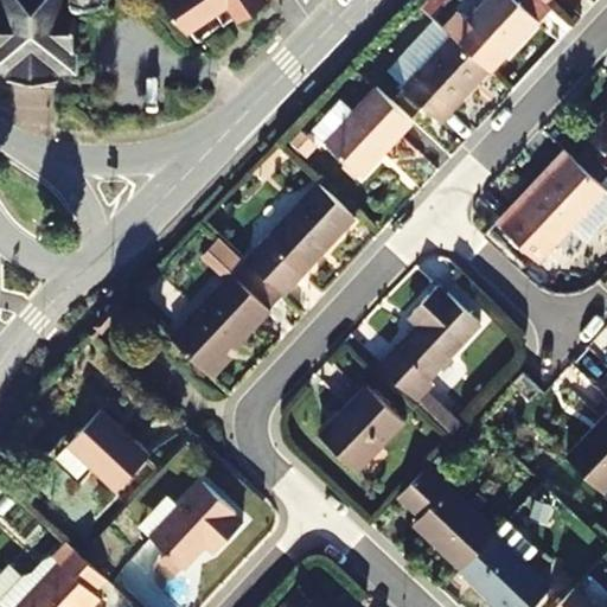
[(0,0),(0,65),(1,66),(7,74),(8,77),(56,76),(62,68),(76,66),(76,1),(104,1),(103,0),(0,0)]
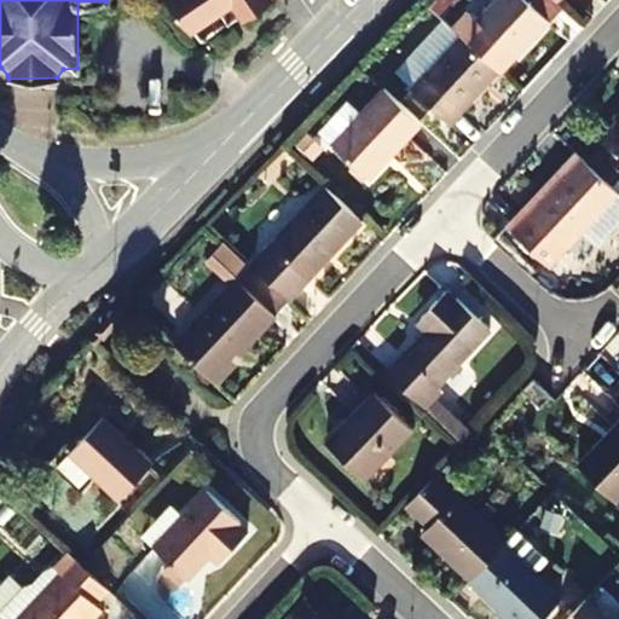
[(166,0),(190,30),(219,11),(232,1),(243,16),(267,0),(166,0)]
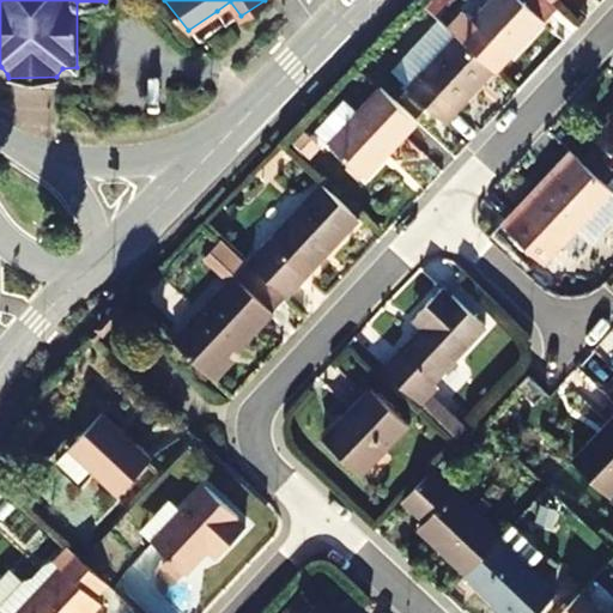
[(450,31),(457,37),(493,72),(495,72),(544,19),(522,0),(490,0),(472,22),(466,16),(450,31)]
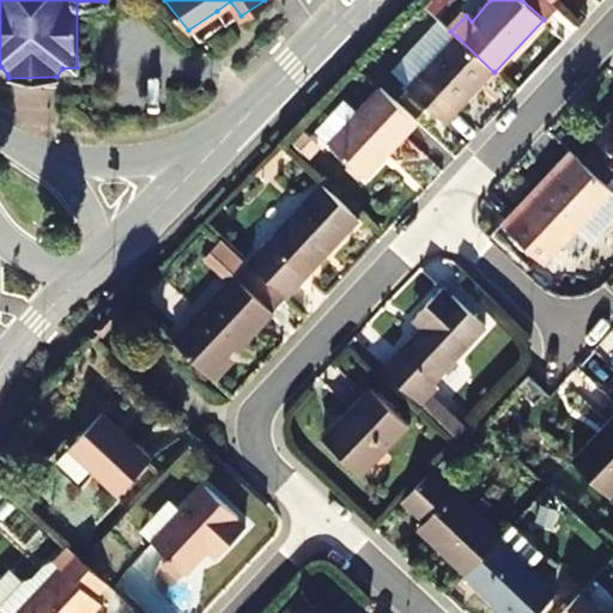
[(230,1),(217,11),(228,25),(241,16),(230,1)]
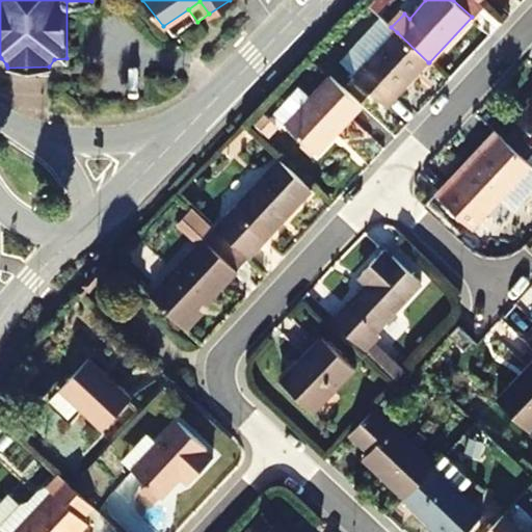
[(386,107),(428,62),(397,32),(354,77),(386,107)]
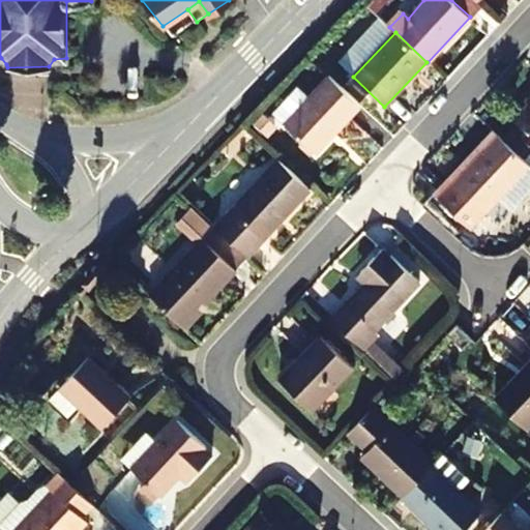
[(328,76),(283,123),(315,152),(359,106),(328,76)]
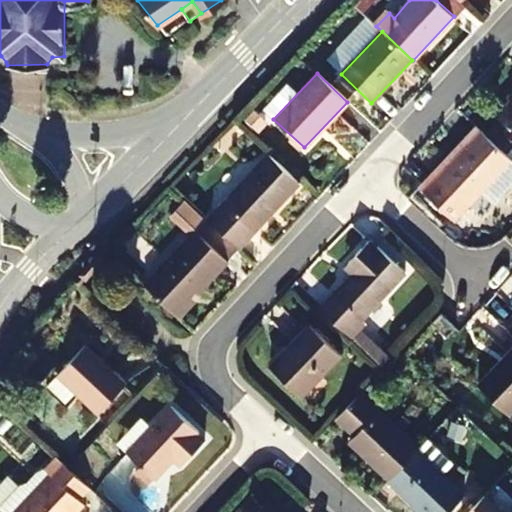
[(511,100),(498,116),(511,129),(511,100)]
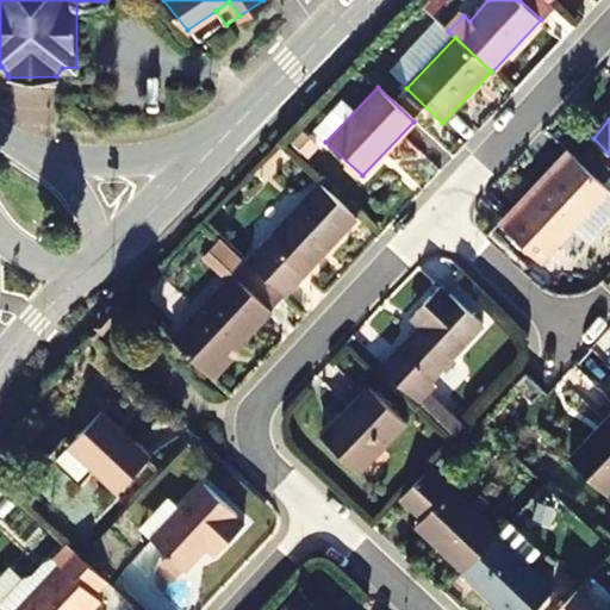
[(521,210),(515,205),(498,222),(542,263),(579,223),(592,235),(609,215),(609,191),(568,151),(555,166),(558,169),(521,210)]
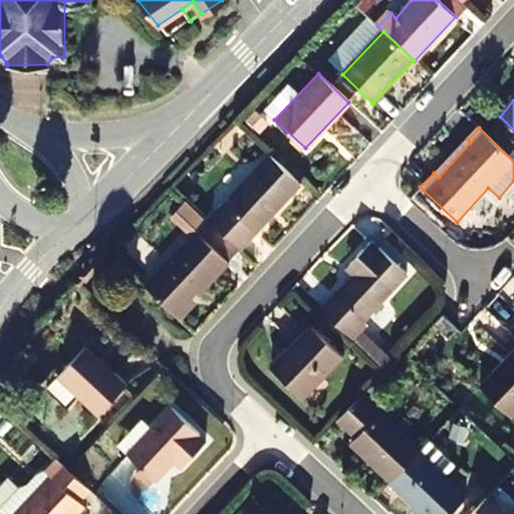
[(299,184),(269,155),(207,220),(238,250),(299,184)]
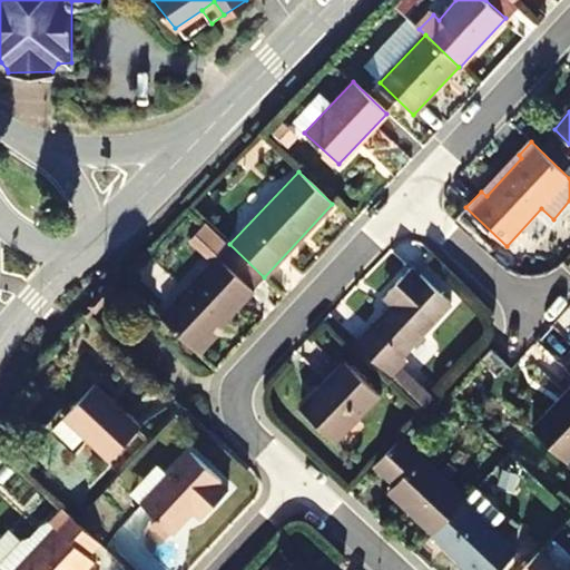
[(159,316),(200,355),(225,330),(220,325),(253,291),(217,256),(159,316)]
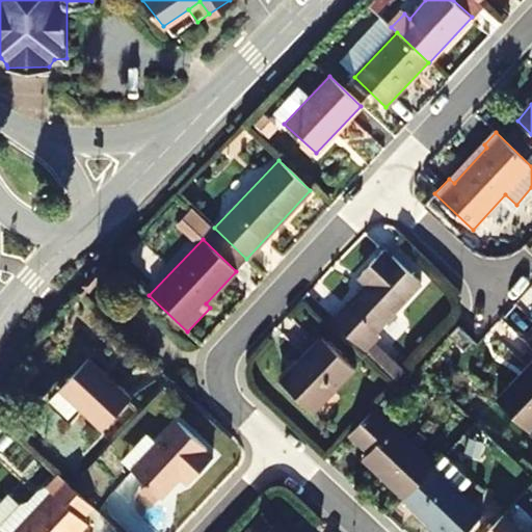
[(331,321),(365,352),(380,337),(375,331),(422,283),(393,256),(391,258),(383,251),(362,274),(370,282),(331,321)]
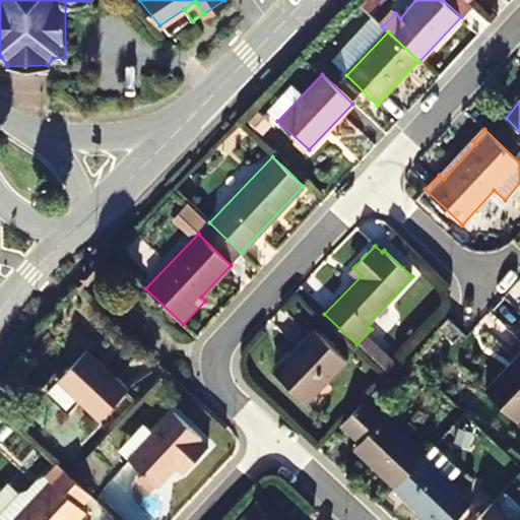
[(453,341),(461,333),(447,319),(439,328),(453,341)]
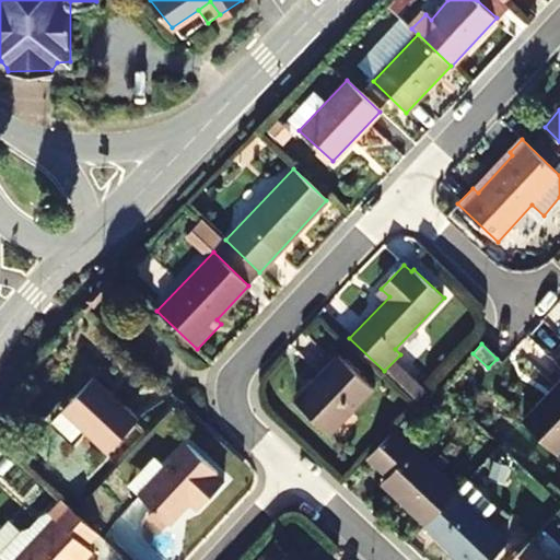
[(559,346),(550,358),(559,365),(559,346)]
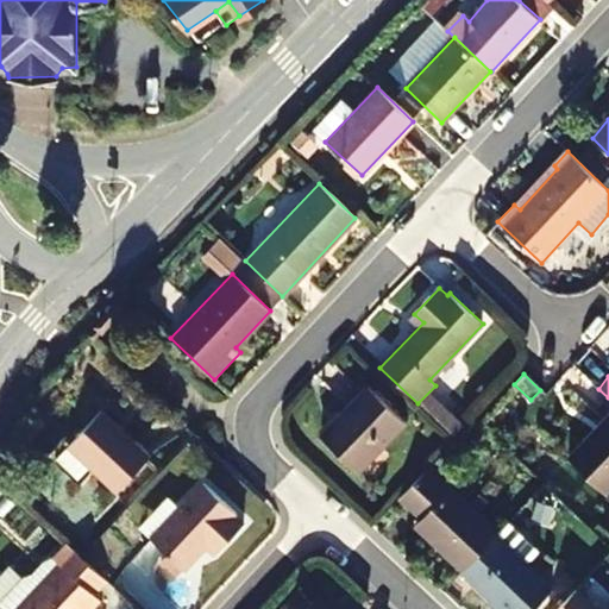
[(359,471),(407,420),(369,385),(322,437),(359,471)]
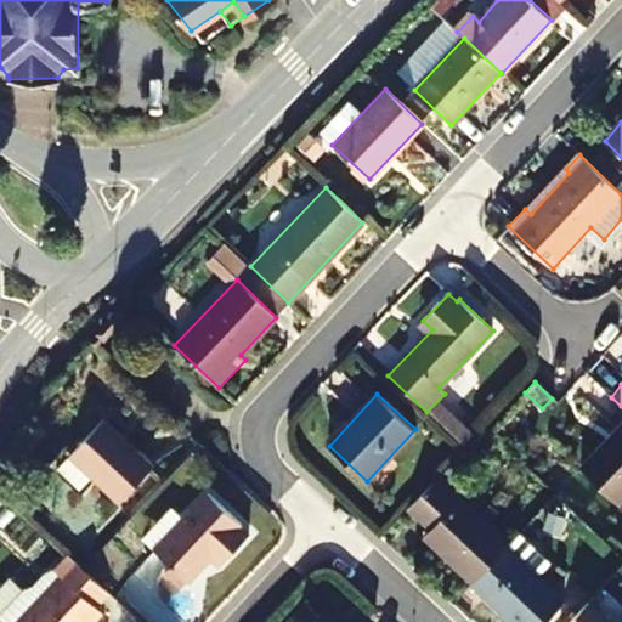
[(69,453),(119,501),(152,467),(102,419),(69,453)]
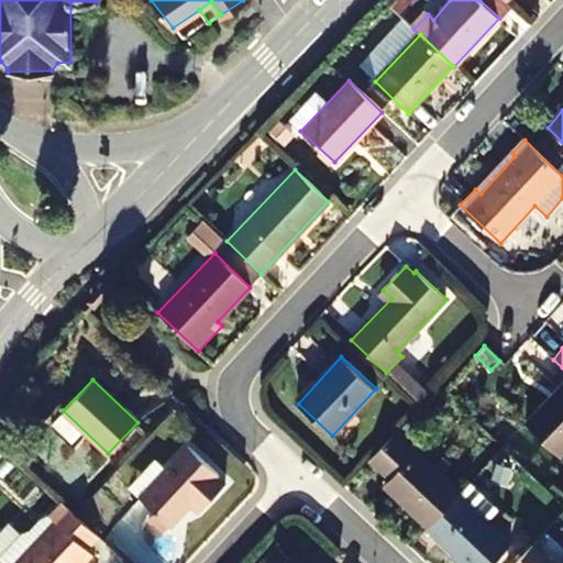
[(562,383),(525,423),(560,455),(562,452),(562,383)]
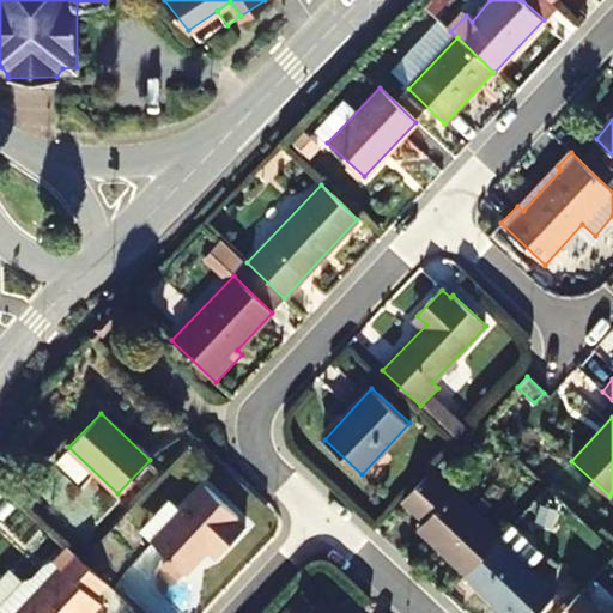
[(417,529),(465,575),(498,539),(502,535),(431,468),(401,499),(424,522),(417,529)]
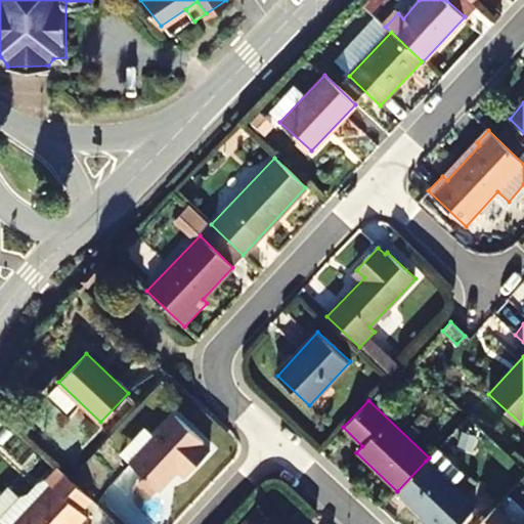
[(204,441),(175,415),(130,464),(159,489),(181,466),(188,473),(209,450),(203,443),(204,441)]
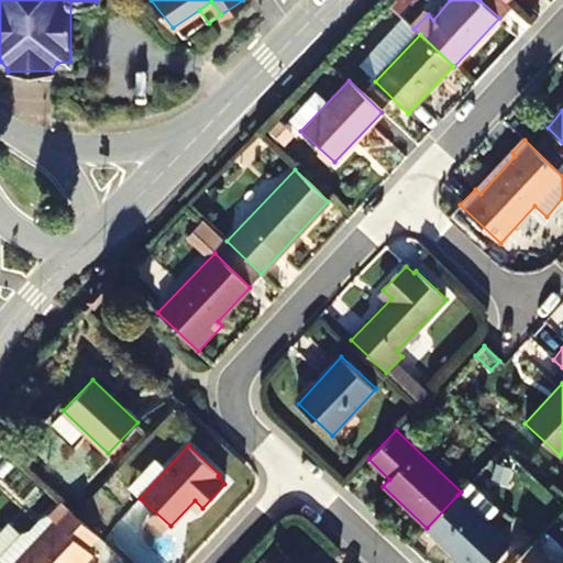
[(493,562),(511,544),(457,495),(427,528),(464,562),(493,562)]
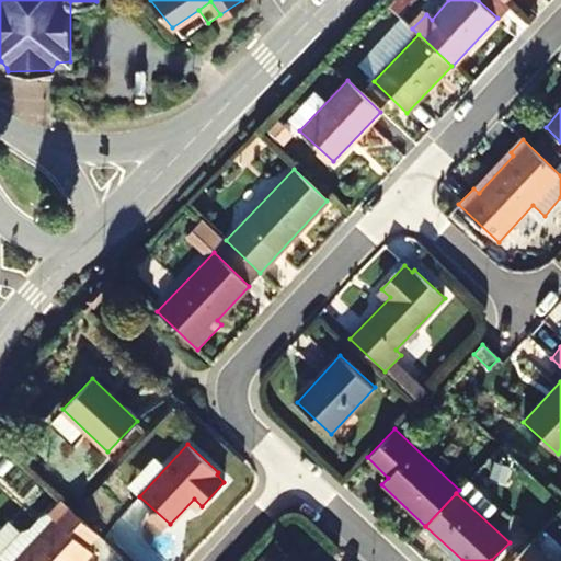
[(0,556),(0,558),(3,560),(82,560),(92,551),(87,546),(98,534),(61,501),(49,514),(55,519),(35,541),(24,530),(0,556)]
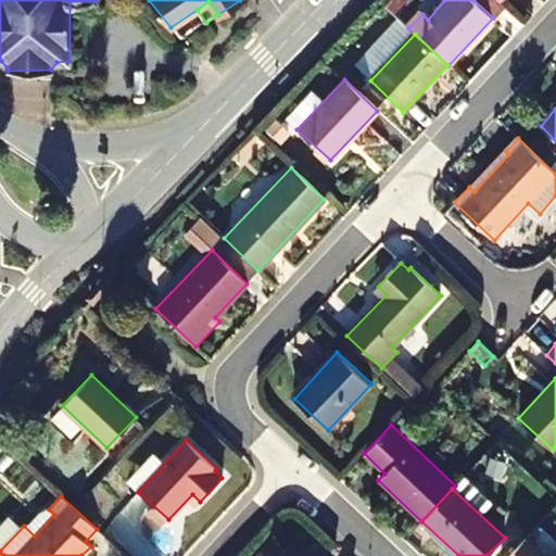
[(545,555),(525,538),(506,555),(545,555)]
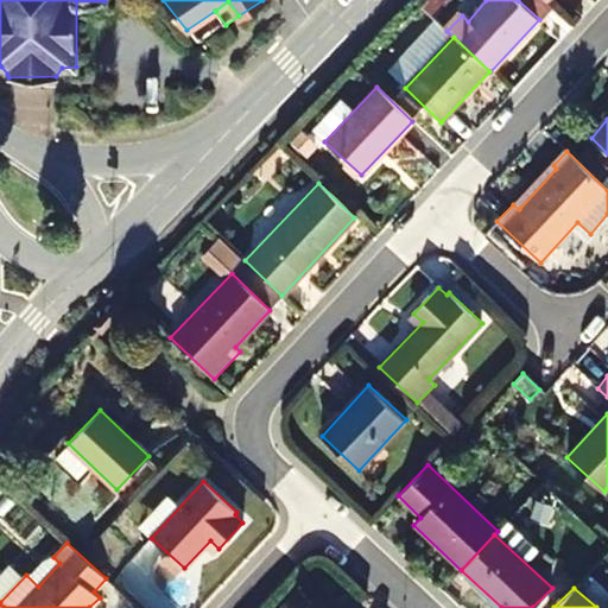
[(321,607),(314,601),(312,602),(299,589),(282,607),(321,607)]
